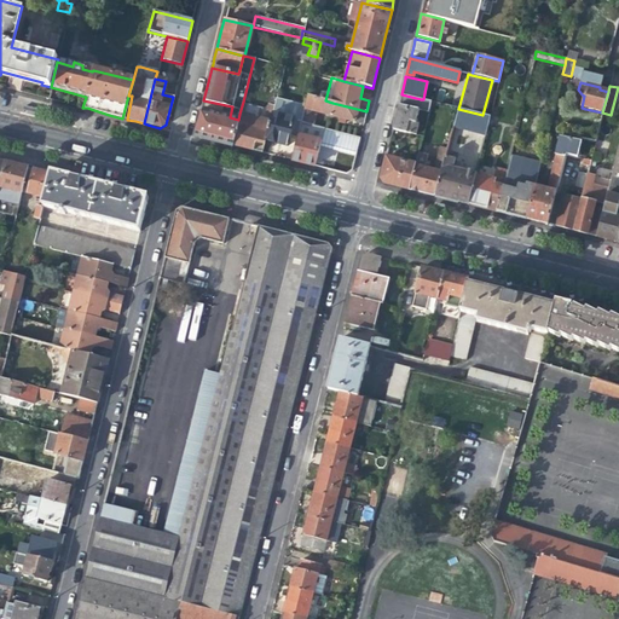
[(415,120),(421,99),(401,94),(398,106),(392,129),(414,136),(417,127),(415,120)]
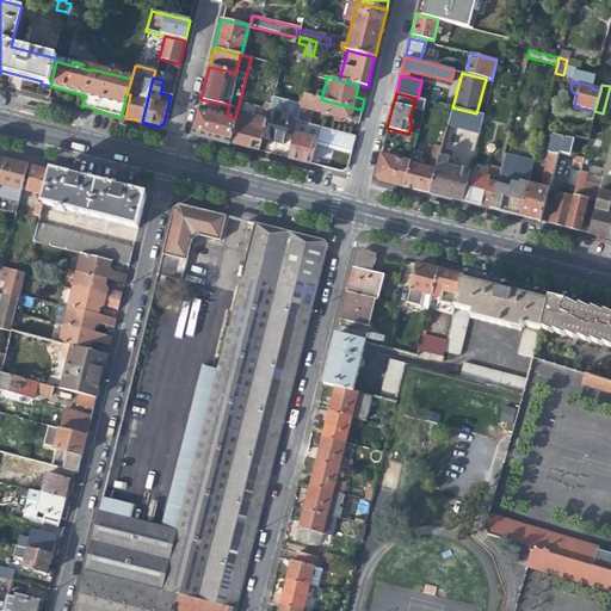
[(309,110),(318,112),(322,113),(325,115),(328,102),(321,99),(303,96),(298,112),(296,121),(306,123),(308,115),(309,110)]
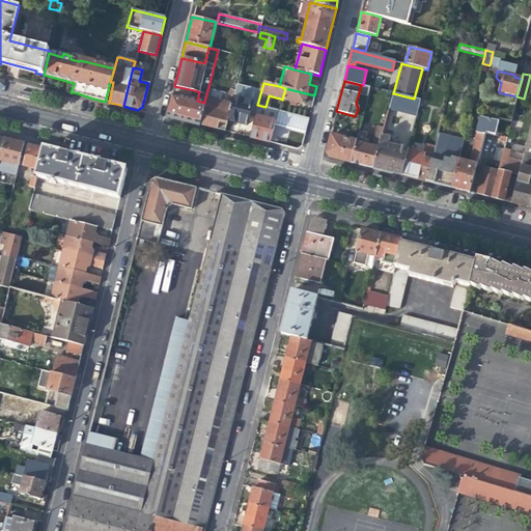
[(183,120),(199,124),(204,105),(204,103),(197,101),(199,91),(174,86),(171,99),(168,113),(170,117),(183,120)]
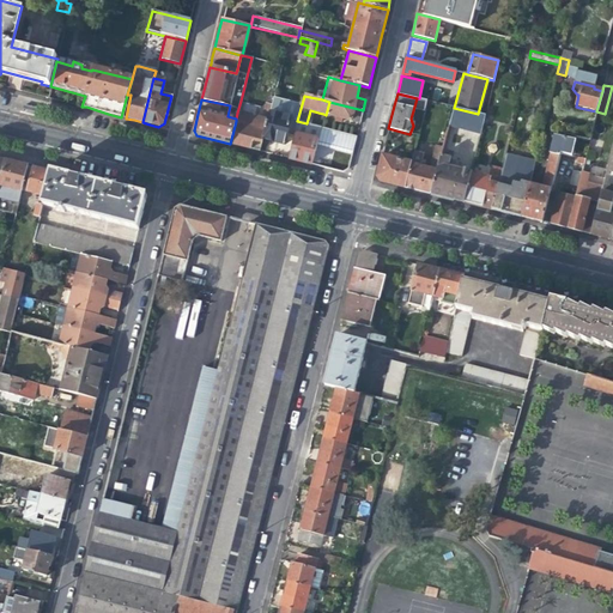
[(351,120),(359,121),(360,117),(363,110),(329,102),(326,115),(337,117),(341,119),(351,121),(351,120)]
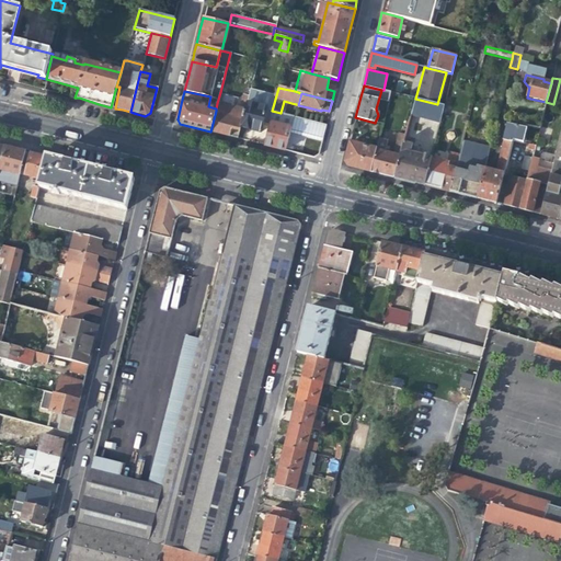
[(443,105),(437,104),(415,99),(410,115),(438,123),(443,105)]
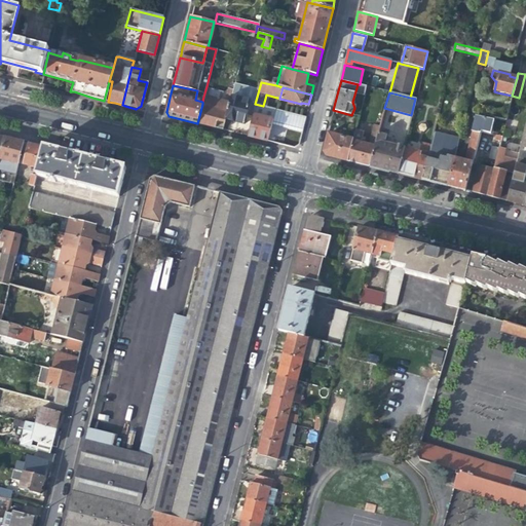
[(248,107),(254,109),(255,104),(257,97),(251,95),(249,102),(248,107)]
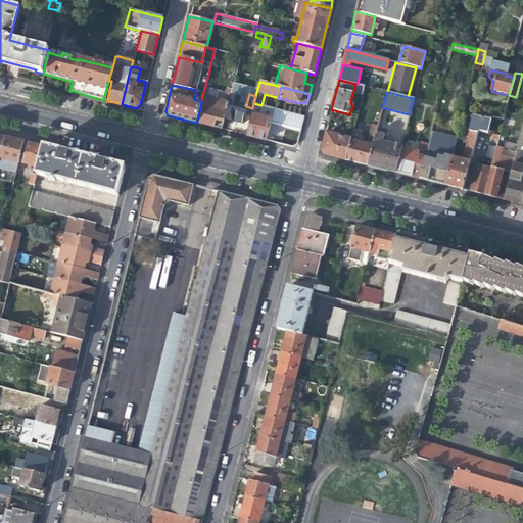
[(201,103),(196,123),(207,126),(221,129),(224,119),(225,112),(228,102),(202,96),(201,101),(201,103)]
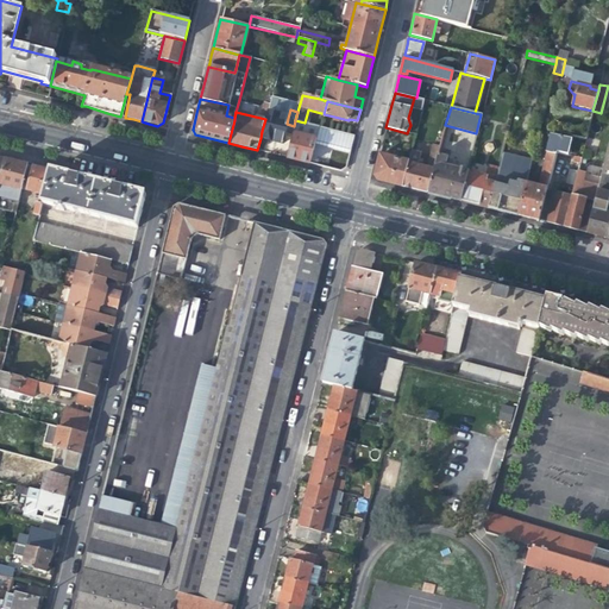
[(267,112),(265,119),(262,131),(261,138),(272,142),(282,144),(287,124),(288,118),(267,112)]
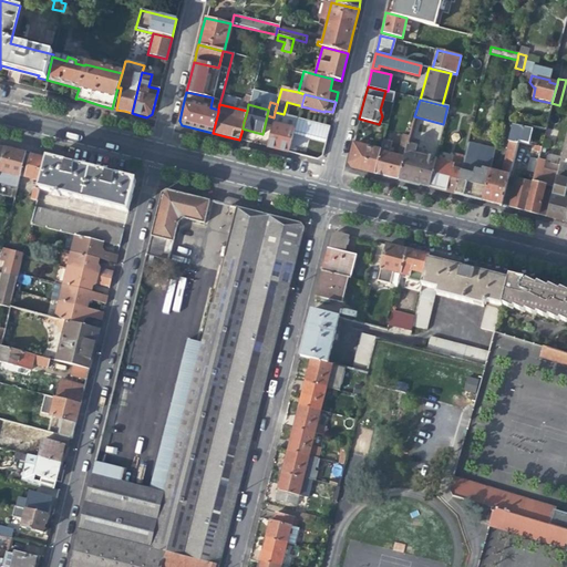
[(281,122),(284,114),(275,112),(274,117),(272,120),(281,122)]
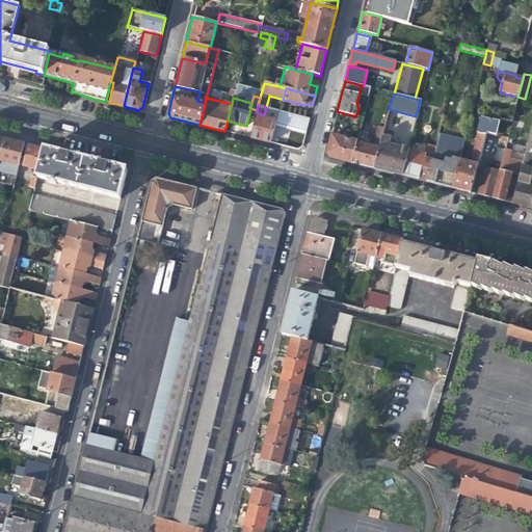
[(287,112),(266,107),(264,114),(256,112),(255,116),(274,122),(284,124),(287,112)]
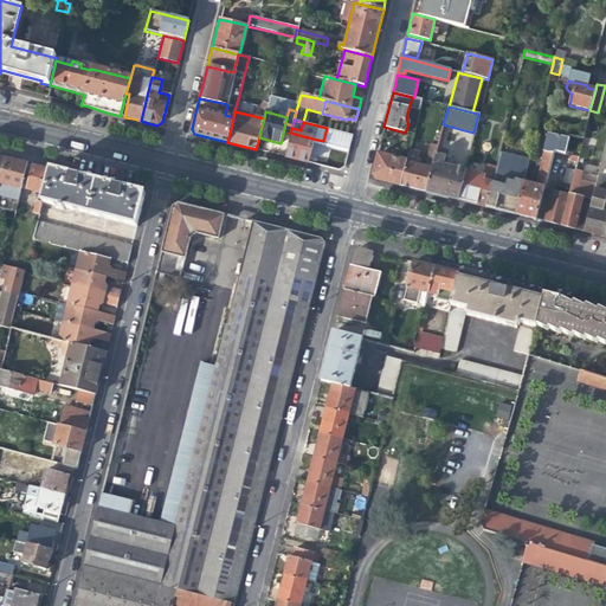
[(308,162),(313,139),(290,133),(284,156),(292,159),(308,162)]
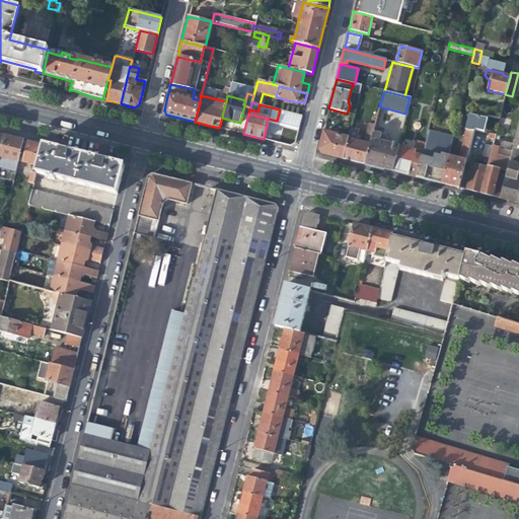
[(463,138),(471,140),(473,130),(484,132),(487,120),(468,116),(464,130),(465,130),(463,138)]
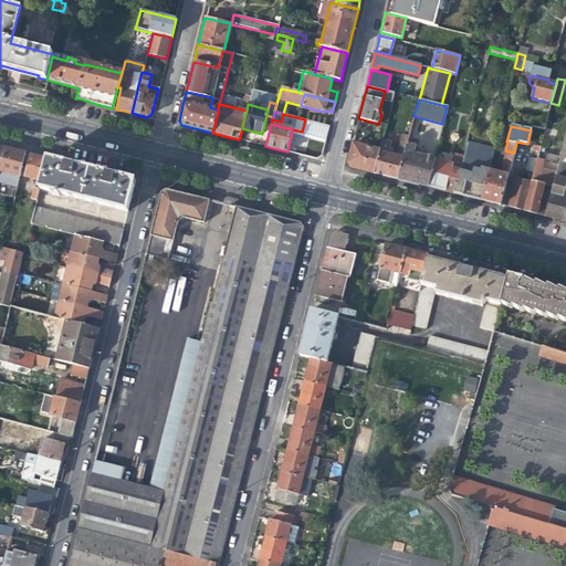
[(553,185),(544,217),(564,221),(565,210),(565,198),(563,198),(565,186),(565,132),(557,167),(553,185)]
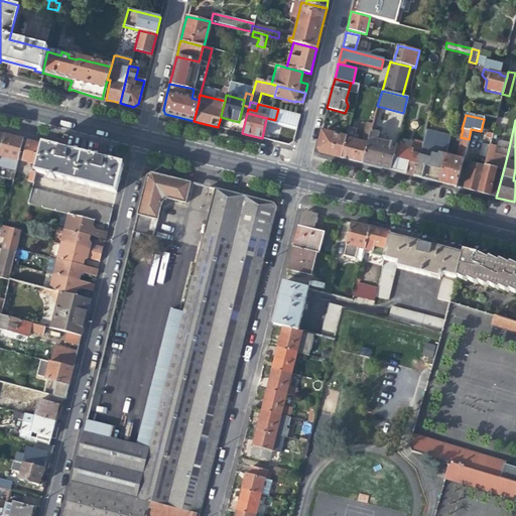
[(361,163),(370,130),(372,124),(366,123),(360,142),(354,141),(357,130),(348,128),(345,138),(340,158),(347,160),(361,163)]
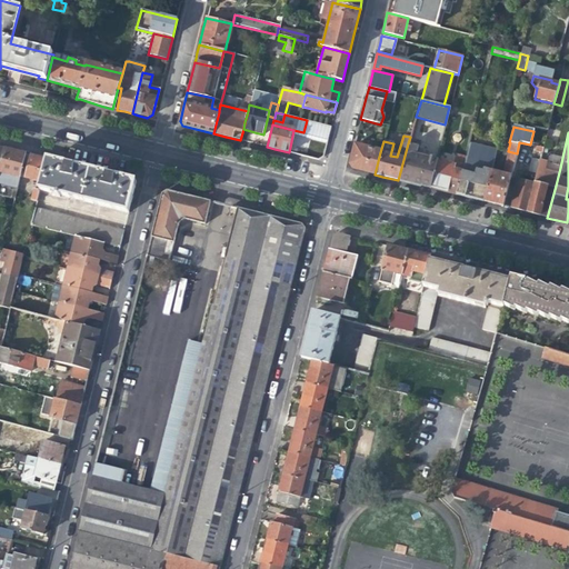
[(417,147),(408,143),(398,180),(410,183),(428,188),(436,161),(412,156),(413,152),(415,152),(417,147)]
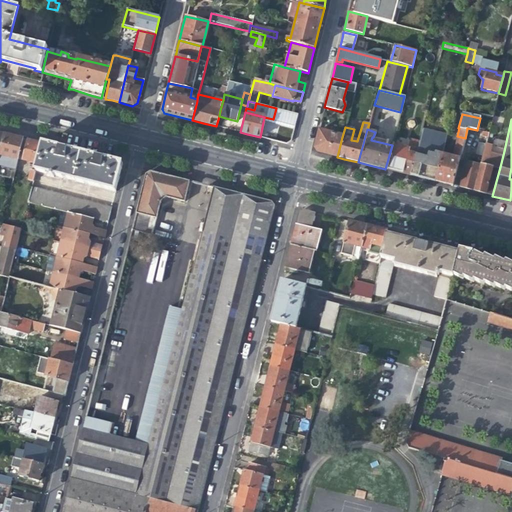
[(325,132),(318,130),(314,147),(316,151),(337,157),(342,137),(325,132)]
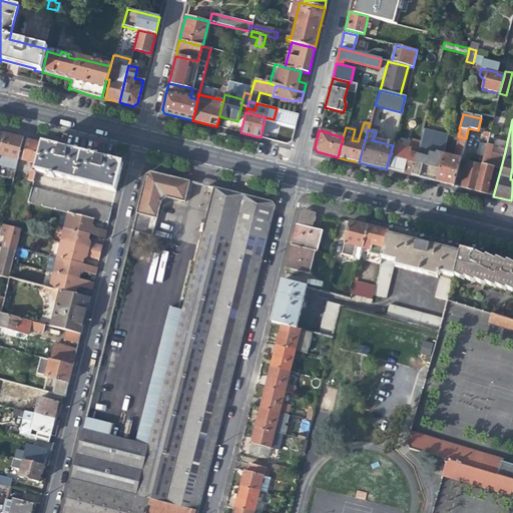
[(421,132),(418,143),(418,145),(428,148),(429,145),(431,135),(421,132)]
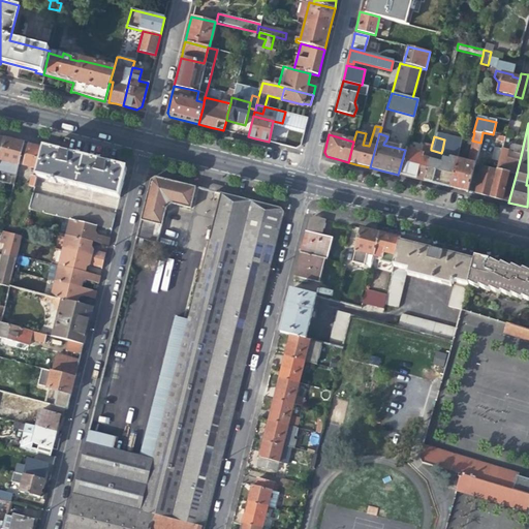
[(18,165),(18,164),(23,144),(10,141),(2,138),(0,148),(0,170),(0,172),(1,166),(10,168),(11,163),(18,165)]
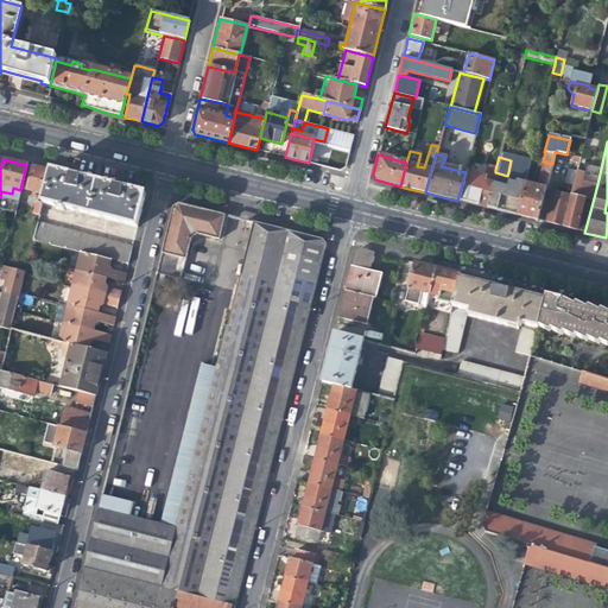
[(531,185),(524,183),(515,215),(521,217),(530,219),(537,221),(552,164),(543,162),(538,182),(539,187),(531,185)]
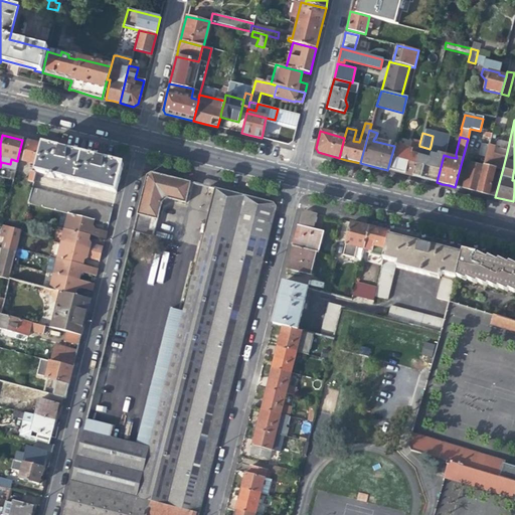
[(32,182),(35,172),(42,145),(30,142),(22,140),(17,160),(33,164),(31,171),(30,171),(27,181),(32,182)]
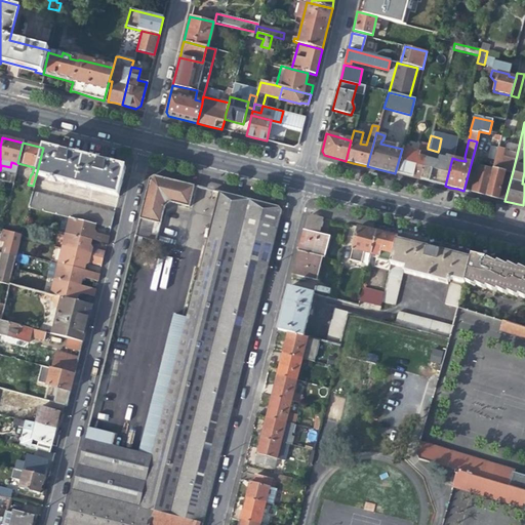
[(418,144),(416,153),(426,155),(428,149),(428,147),(418,144)]
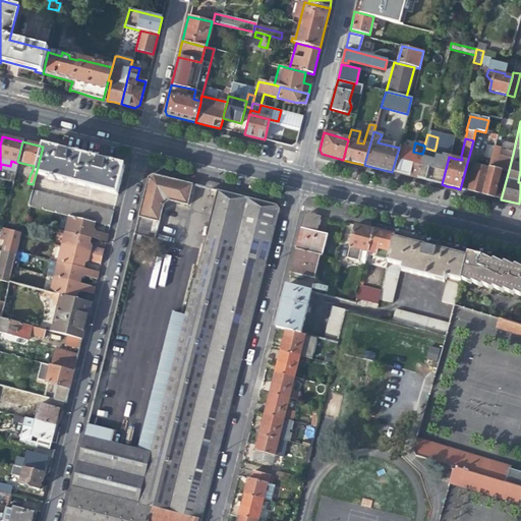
[(47,148),(43,147),(36,174),(116,195),(118,189),(122,170),(121,168),(120,166),(107,163),(90,159),(73,155),(60,151),(47,148)]
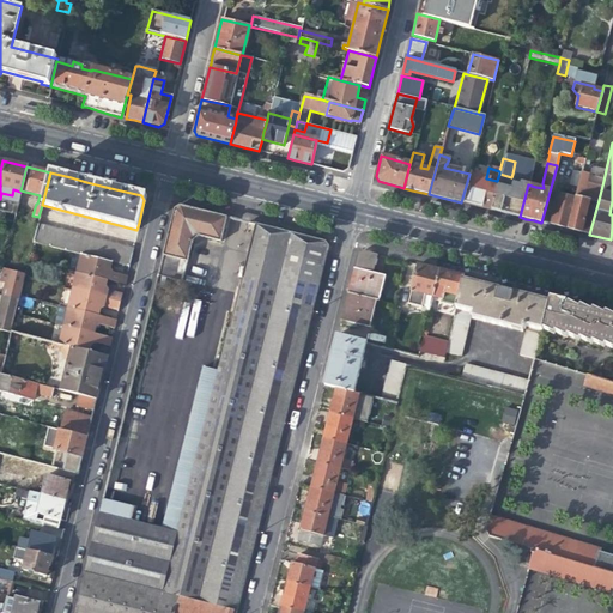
[(486,178),(469,174),(461,202),(490,210),(497,181),(486,178)]
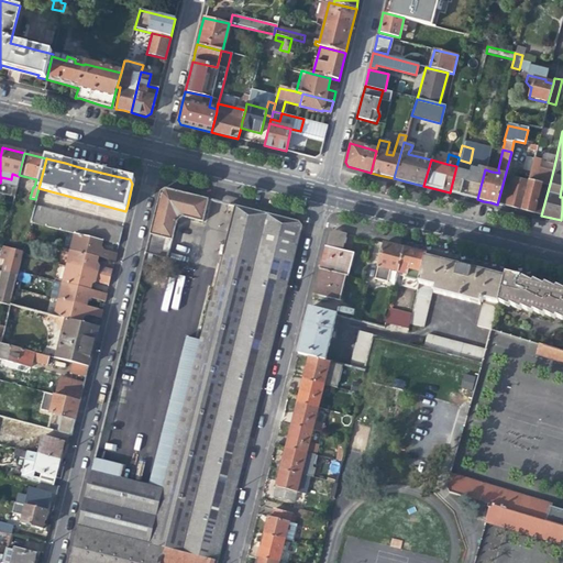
[(485,169),(486,168),(478,166),(478,165),(470,163),(459,159),(456,166),(450,192),(463,196),(477,199),(485,169)]
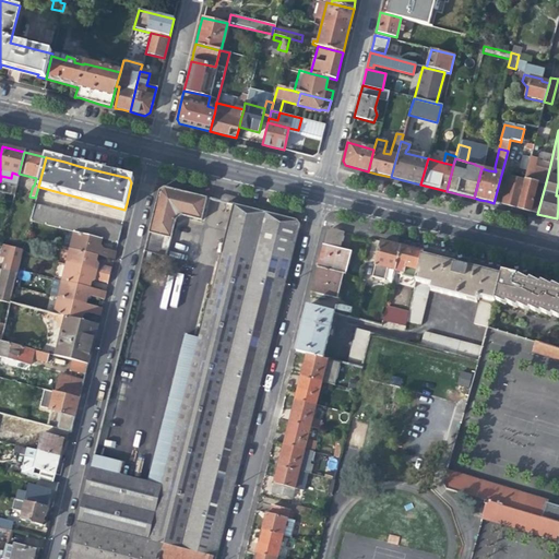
[(530,158),(525,171),(515,209),(537,214),(546,182),(550,165),(536,161),(536,159),(530,158)]
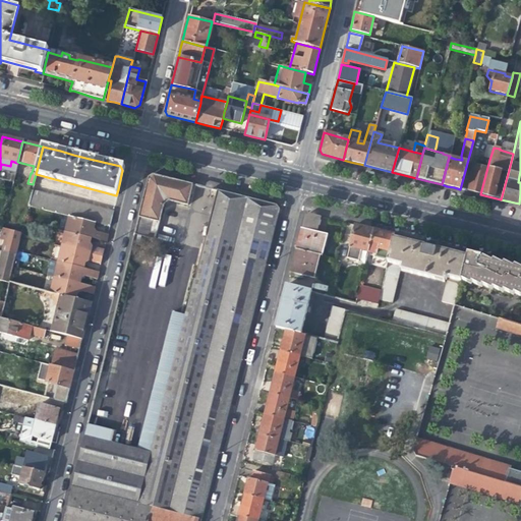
[(475,157),(465,190),(465,191),(480,195),(480,194),(489,160),(475,157)]
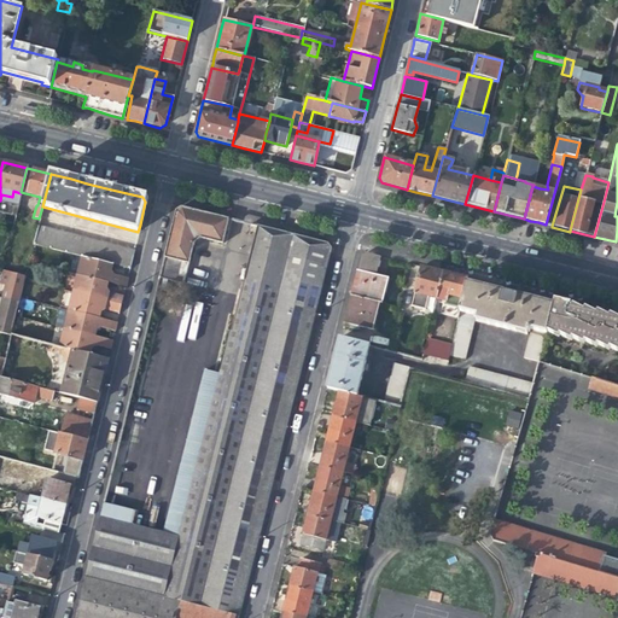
[(221,244),(227,219),(180,207),(174,210),(158,278),(182,284),(193,243),(199,239),(221,244)]
